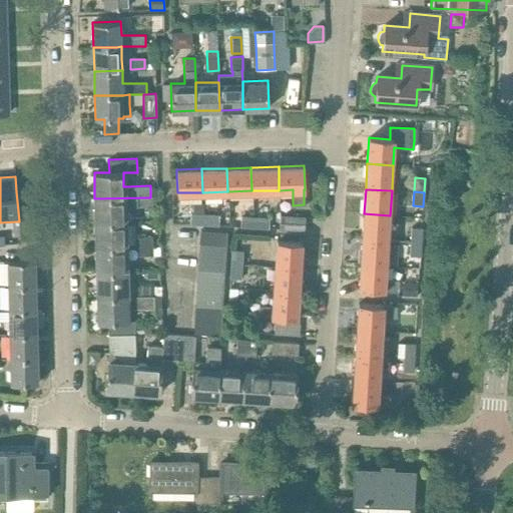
[(150,197),(94,198),(94,199),(95,223),(102,223),(124,222),(124,208),(151,207),(150,197)]
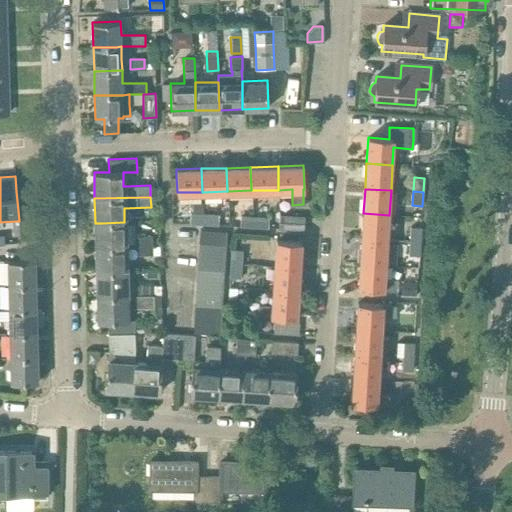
[(191,213),(190,223),(202,224),(203,213),(202,213),(201,213),(191,213)]
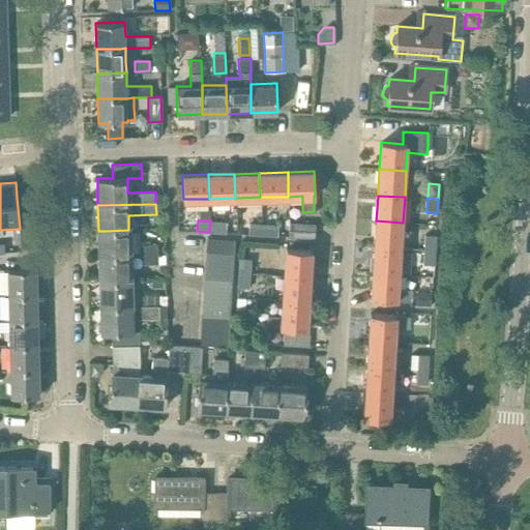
[(210,221),(209,232),(226,233),(227,222),(210,221)]
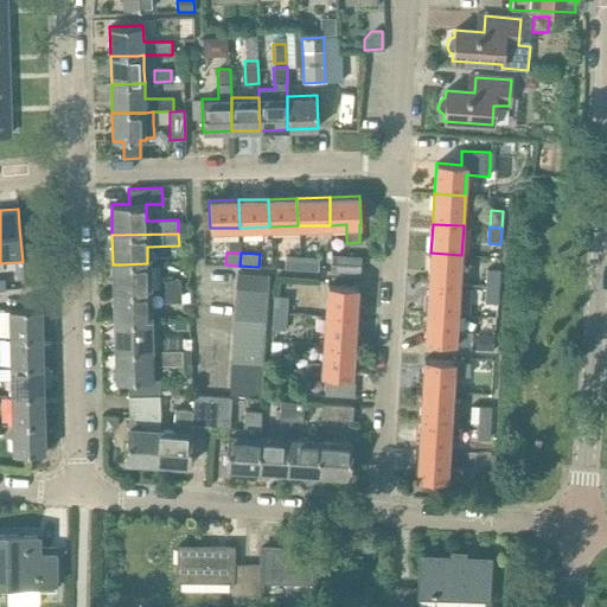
[(430,254),(429,281),(459,283),(461,255),(430,253),(430,254)]
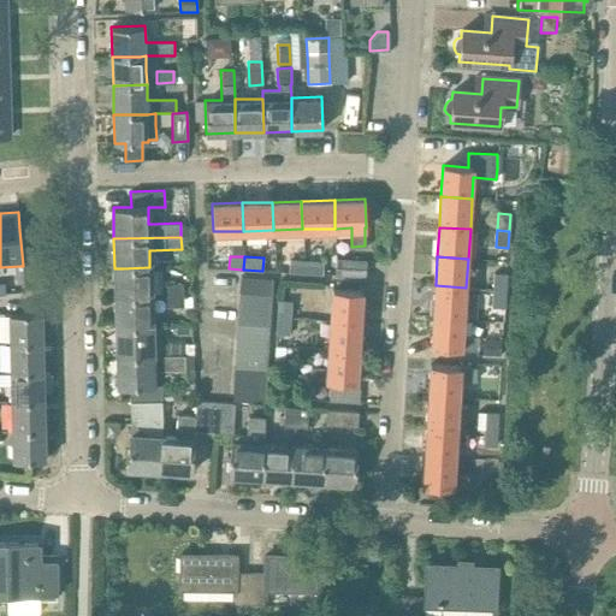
[(289,272),(289,273),(306,274),(307,260),(289,259),(289,272)]
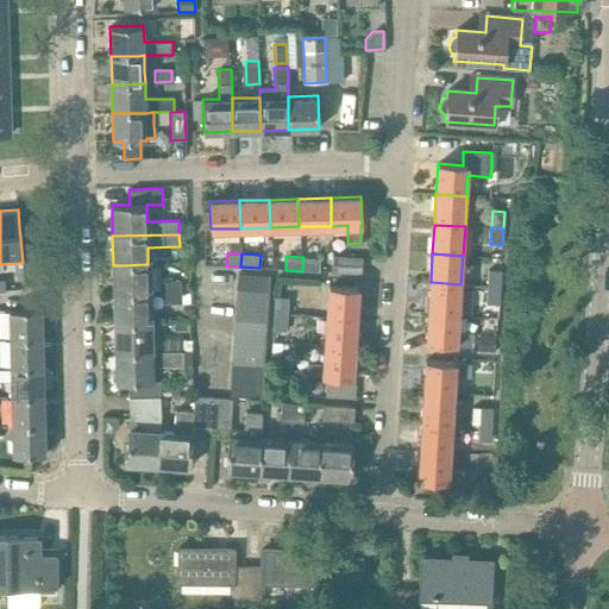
[(360,274),(362,258),(332,256),(332,271),(360,274)]
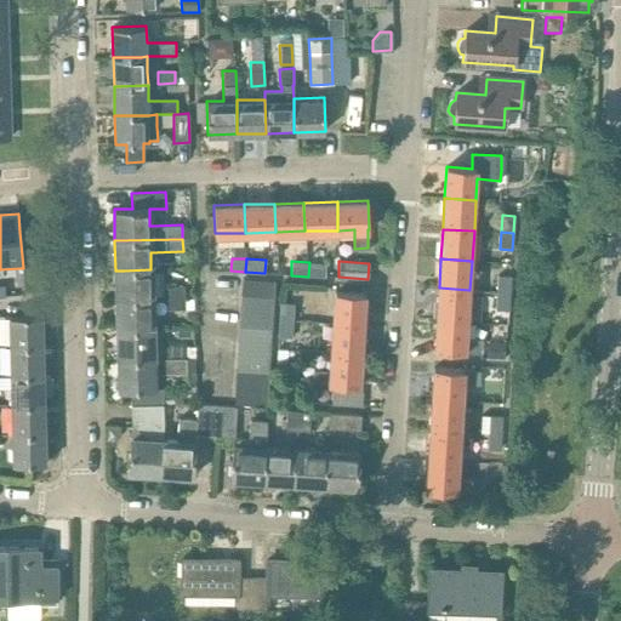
[(309,262),(308,277),(325,278),(325,277),(326,263),(309,262)]
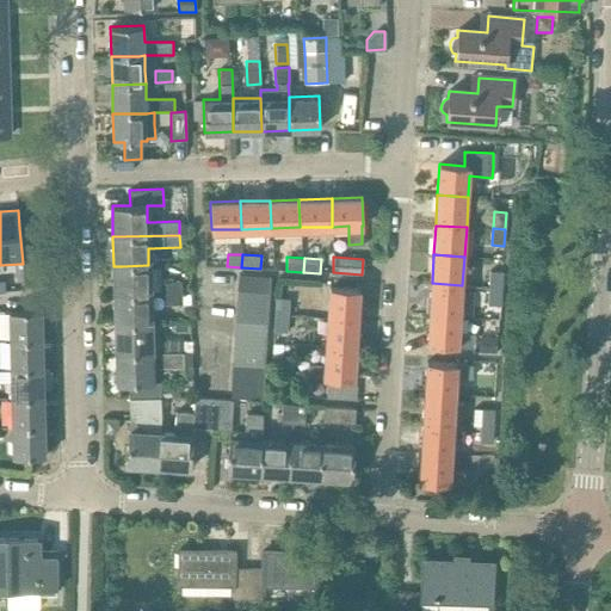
[(122,266),(113,266),(115,296),(149,295),(148,265),(122,266)]
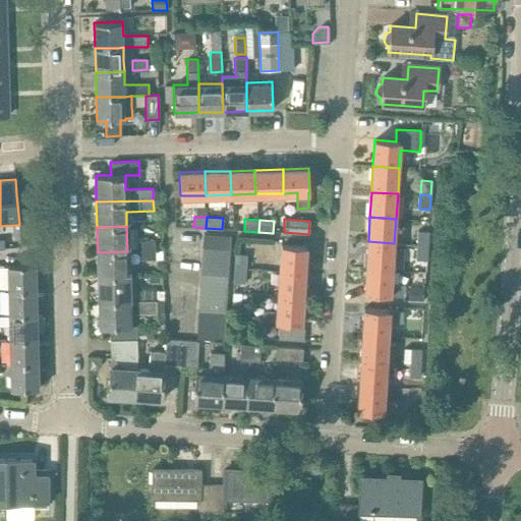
[(417,244),(427,245),(427,231),(417,231),(417,244)]
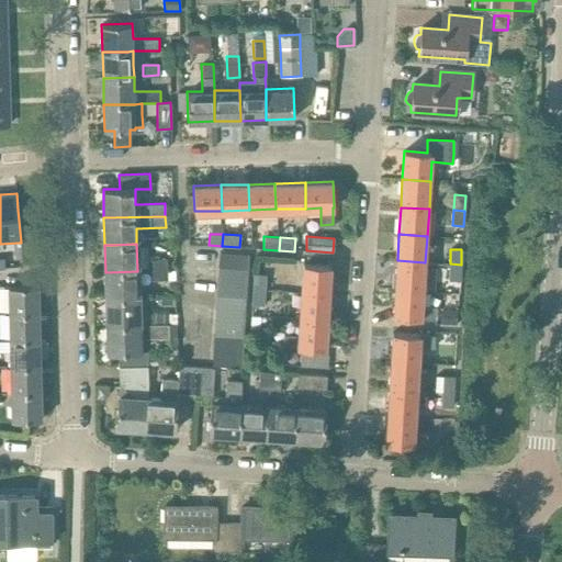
[(220,253),(218,269),(247,271),(248,255),(220,253)]
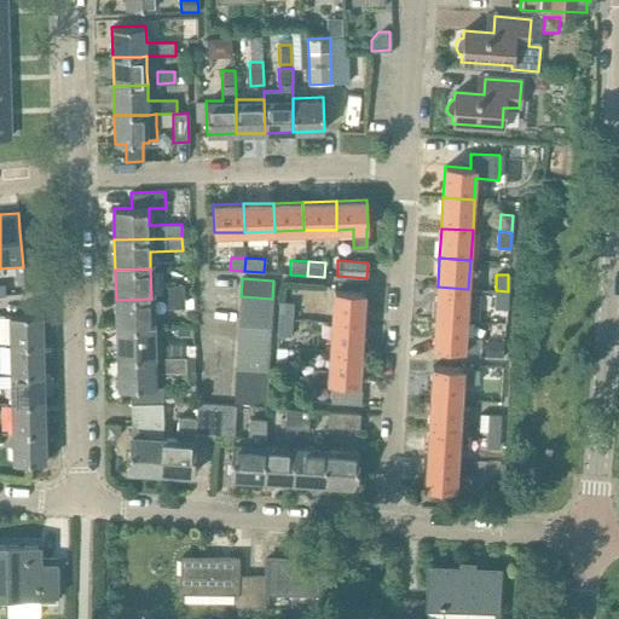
[(166,299),(185,299),(184,284),(166,285),(166,299)]
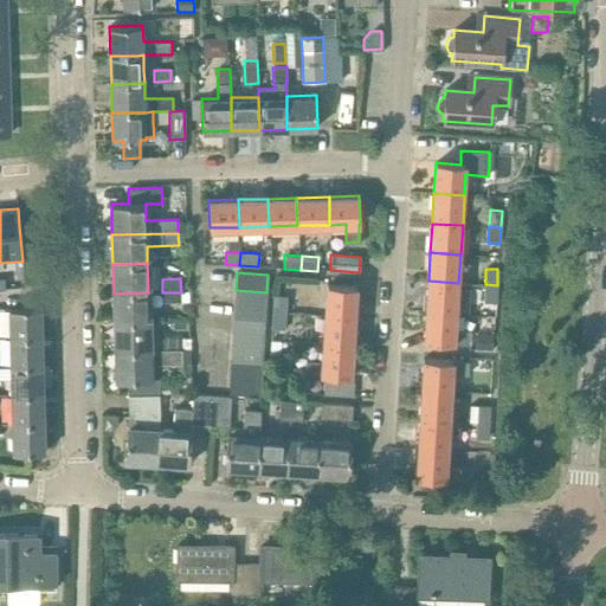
[(426,310),(426,313),(457,315),(457,311),(458,283),(429,281),(426,310)]
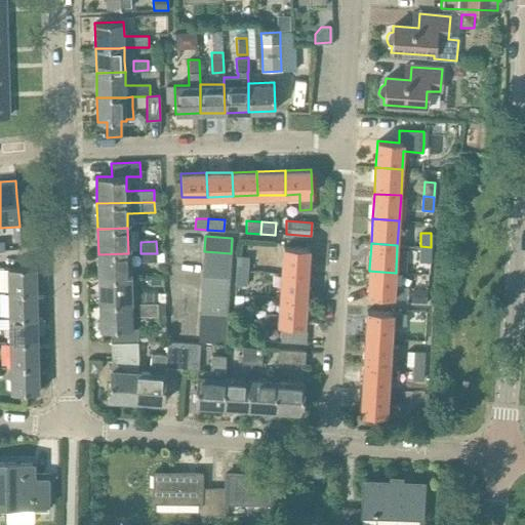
[(280,272),(280,273),(307,274),(309,248),(282,246),(280,272)]
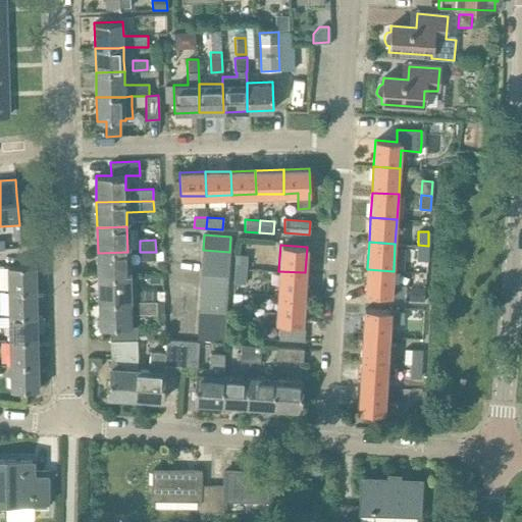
[(427,261),(428,246),(418,245),(417,261),(427,261)]
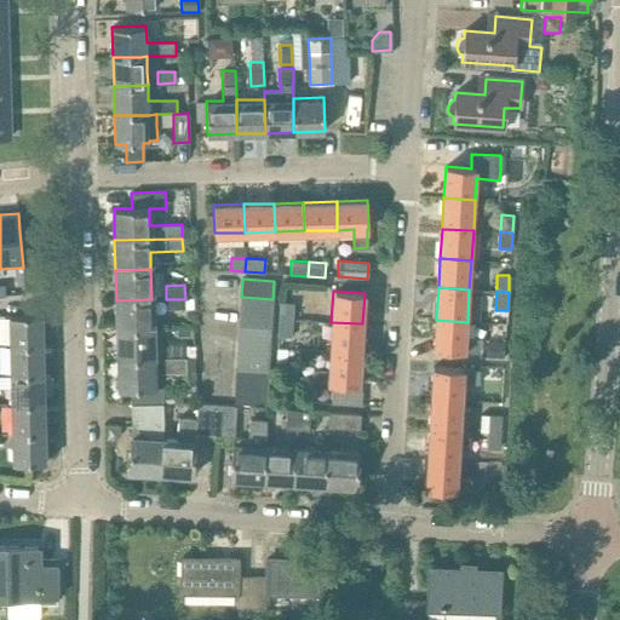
[(241,297),(240,313),(254,314),(273,315),(273,299),(241,297)]
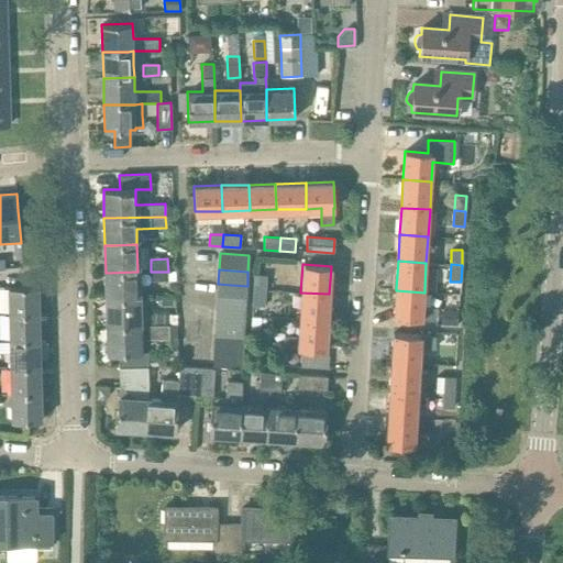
[(138,272),(106,273),(106,300),(138,299),(138,272)]
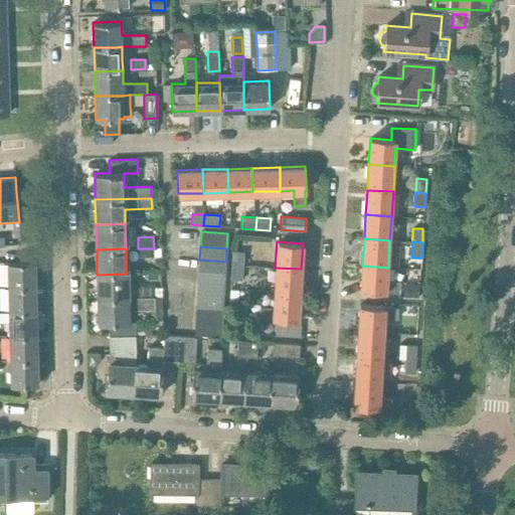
[(154,248),(138,248),(138,258),(154,258),(154,248)]
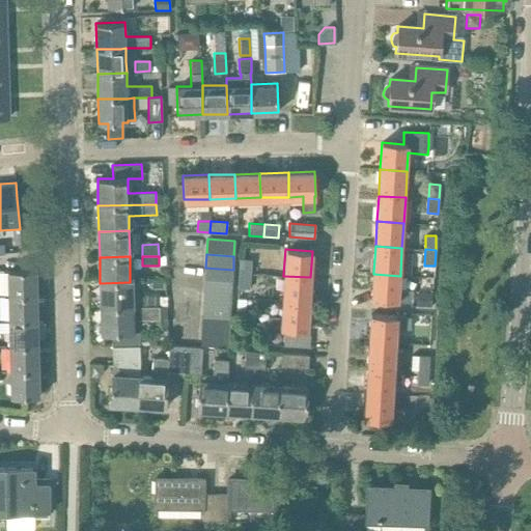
[(239,273),(239,274),(250,275),(250,273),(251,259),(240,259),(239,273)]
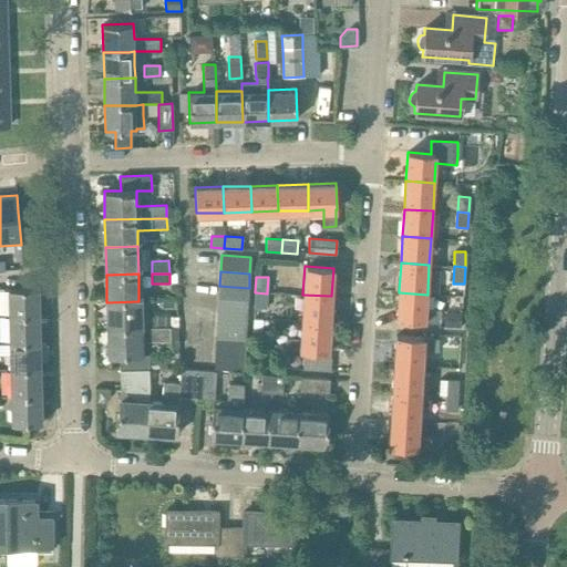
[(219,286),(218,299),(248,300),(249,288),(233,287),(219,286)]
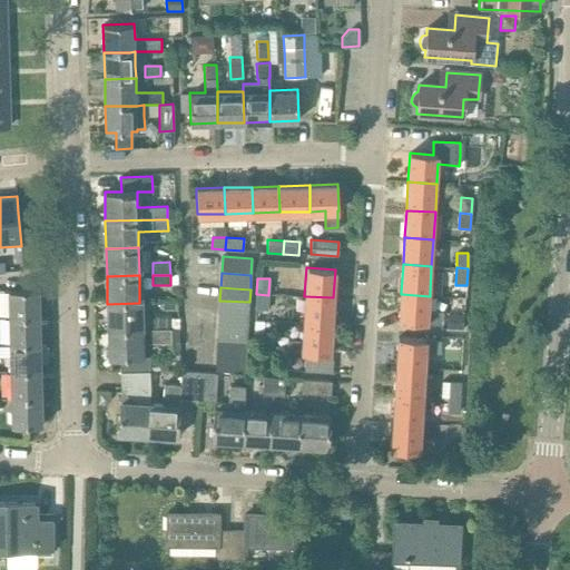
[(38,288),(8,290),(9,317),(39,316),(38,288)]
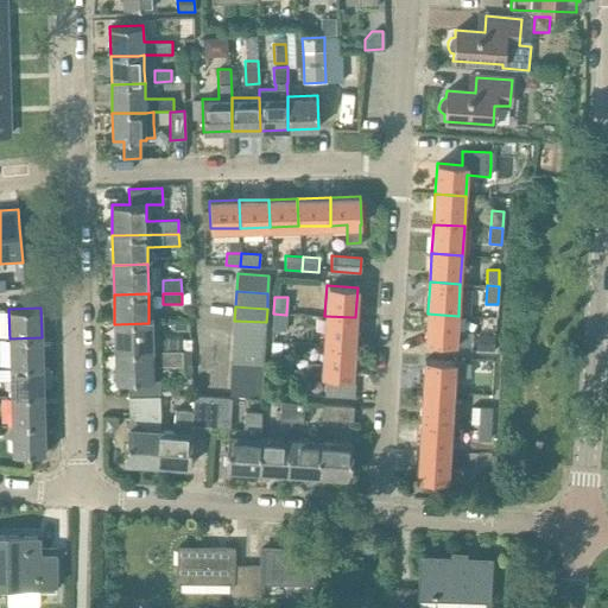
[(273,314),(272,329),(285,330),(286,315),(273,314)]
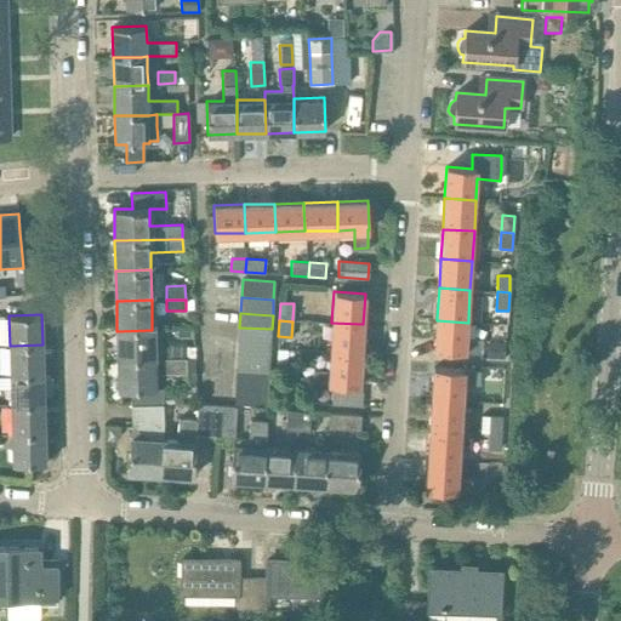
[(437,320),(434,351),(465,353),(465,352),(466,352),(482,353),(483,340),(467,339),(468,323),(437,320)]
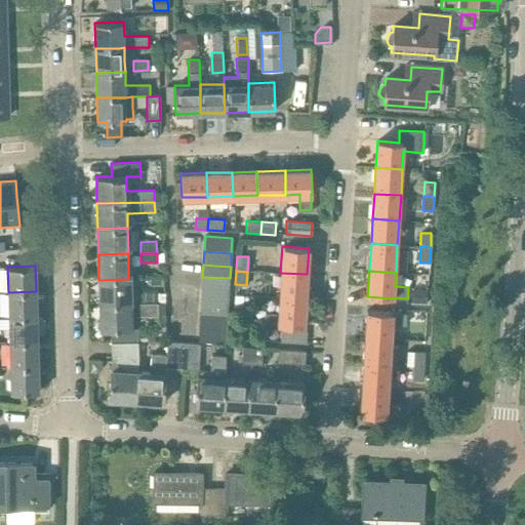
[(280,273),(278,298),(306,300),(307,275),(307,274),(280,273)]
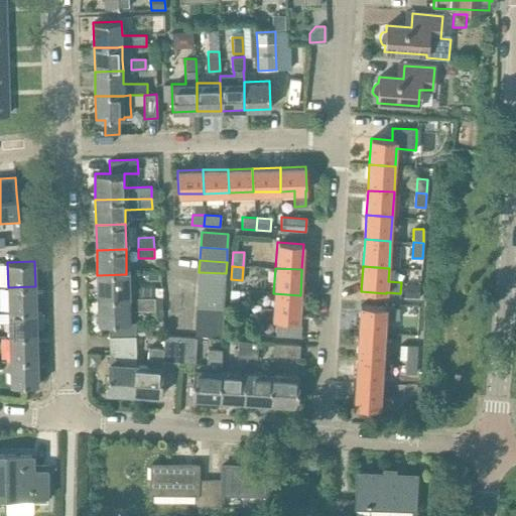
[(199,273),(199,285),(212,286),(225,287),(226,275),(226,273),(199,272),(199,273)]
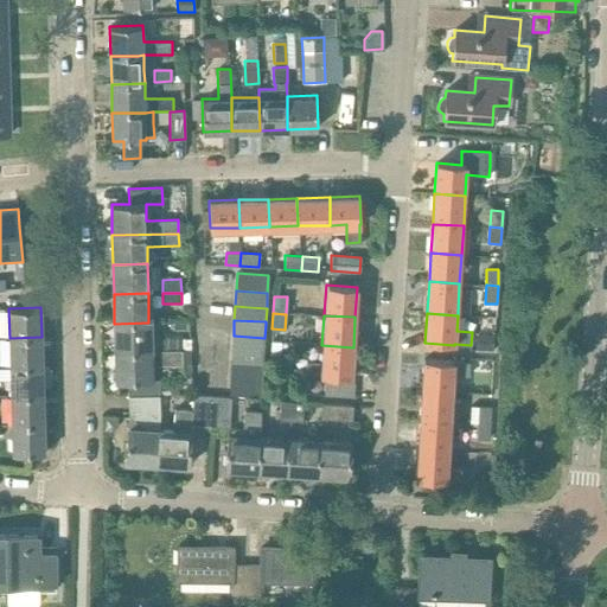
[(148,323),(114,324),(115,352),(149,352),(149,350),(148,323)]
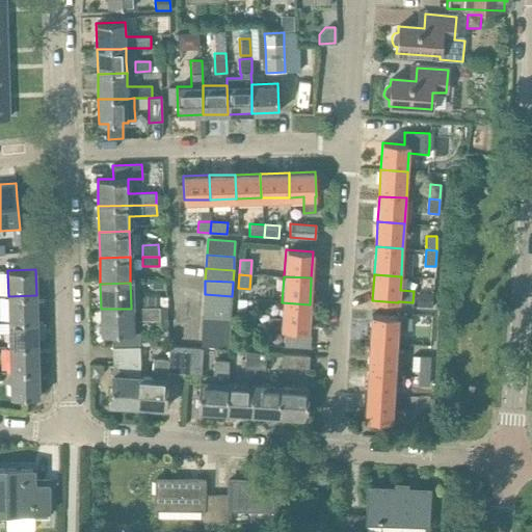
[(431,308),(432,294),(418,293),(417,307),(431,308)]
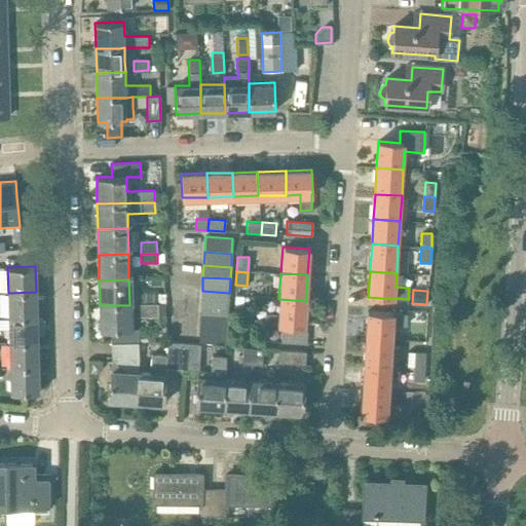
[(202,291),(201,303),(228,305),(229,293),(216,292),(202,291)]
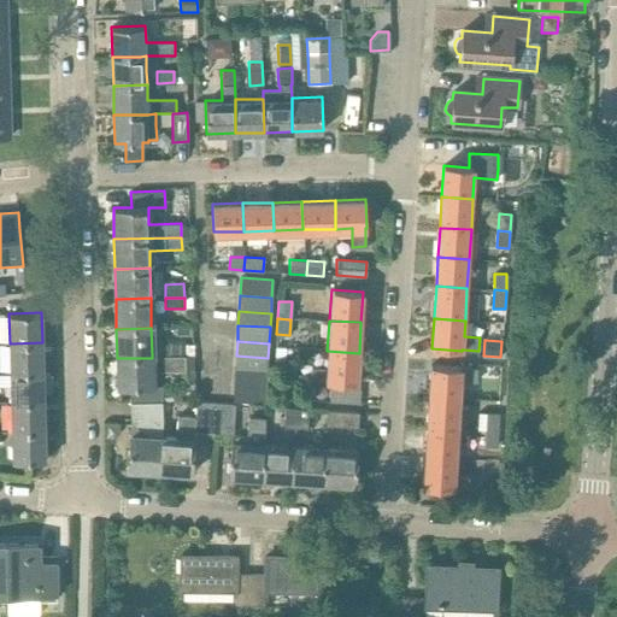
[(42,342),(10,344),(11,372),(11,374),(42,374),(42,371),(42,342)]
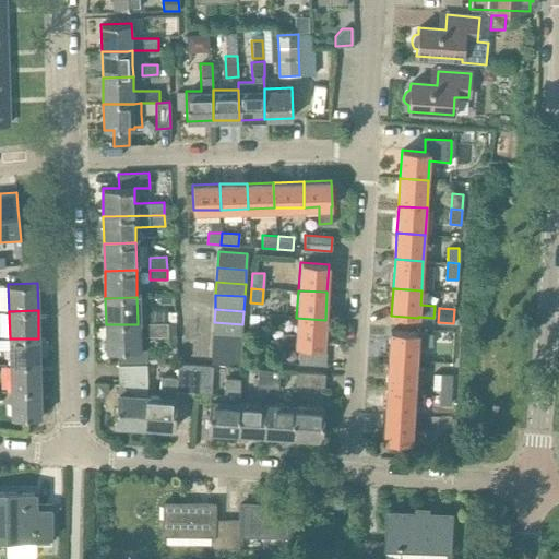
[(151,311),(150,311),(150,322),(151,322),(167,322),(167,311),(151,311)]
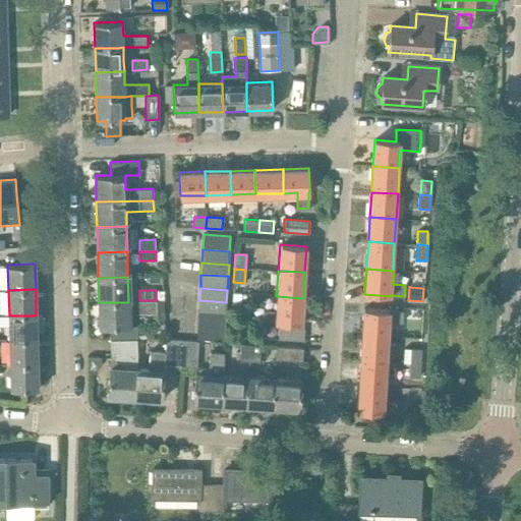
[(263,309),(262,322),(301,325),(303,298),(276,296),(276,310),(263,309)]
